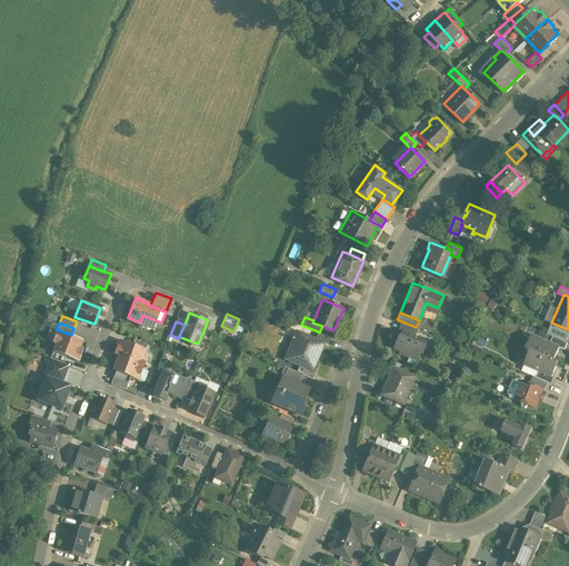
[(416,327),(405,323),(402,329),(415,334),(417,328),(416,327)]
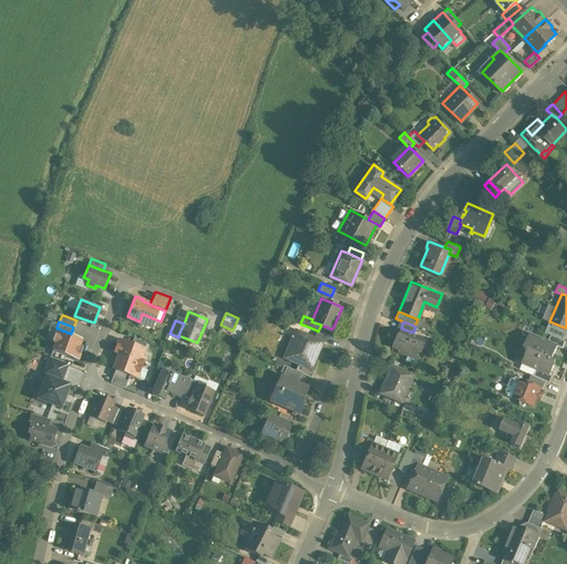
[(566,330),(566,328),(549,321),(546,331),(550,334),(564,339),(566,330)]
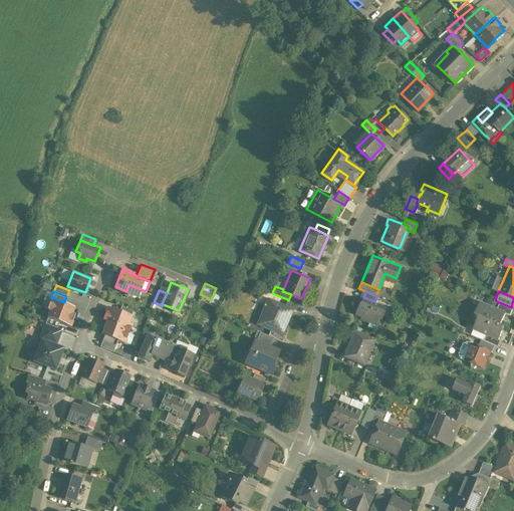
[(64,302),(51,297),(48,306),(74,316),(75,313),(72,312),(74,307),(74,306),(64,302)]
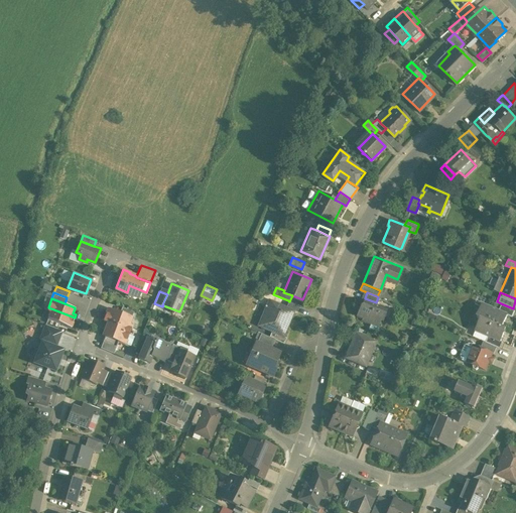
[(286,305),(268,298),(266,305),(265,304),(264,306),(265,306),(261,315),(266,317),(263,327),(271,331),(283,336),(294,309),(286,305)]
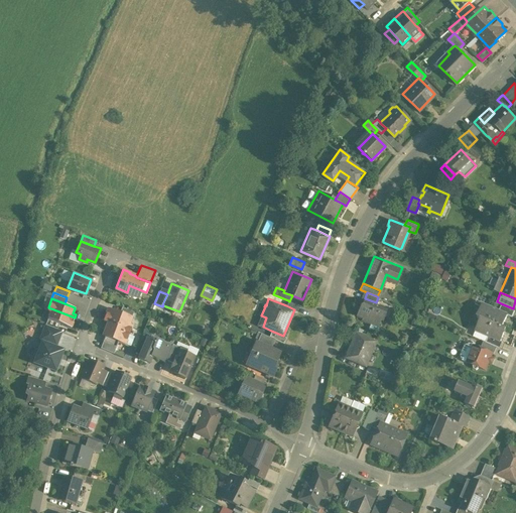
[(376,302),(365,298),(362,304),(361,303),(356,314),(362,316),(362,318),(371,323),(372,319),(379,323),(385,307),(387,308),(387,307),(376,302)]
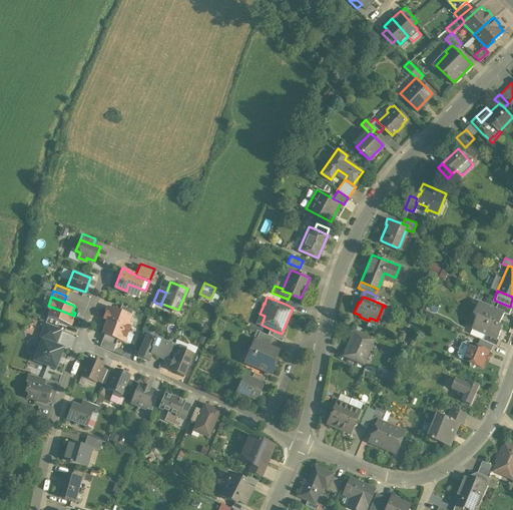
[(288,300),(287,299),(285,304),(293,308),(296,309),(298,304),(288,300)]
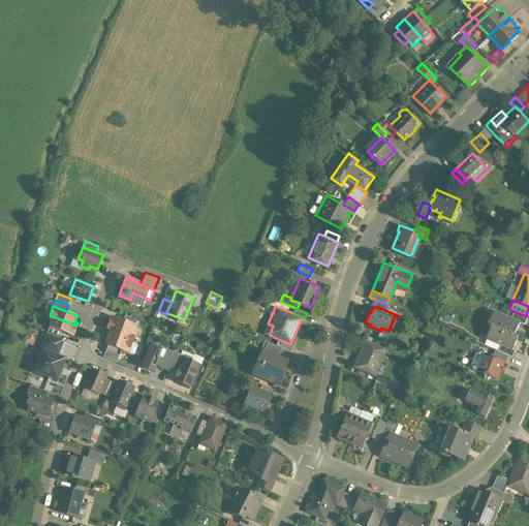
[(511,316),(495,310),(489,322),(493,325),(515,334),(520,320),(511,316)]
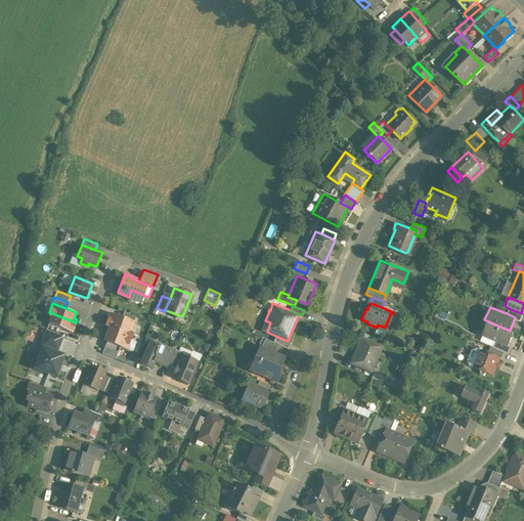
[(521,313),(509,308),(507,313),(515,317),(520,319),(522,313),(521,313)]
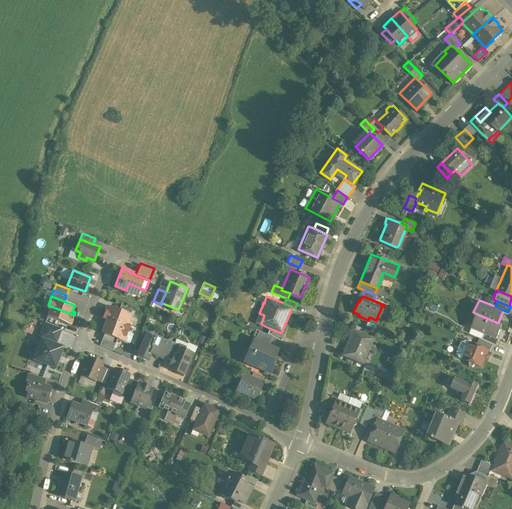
[(121,303),(119,310),(130,314),(133,308),(121,303)]
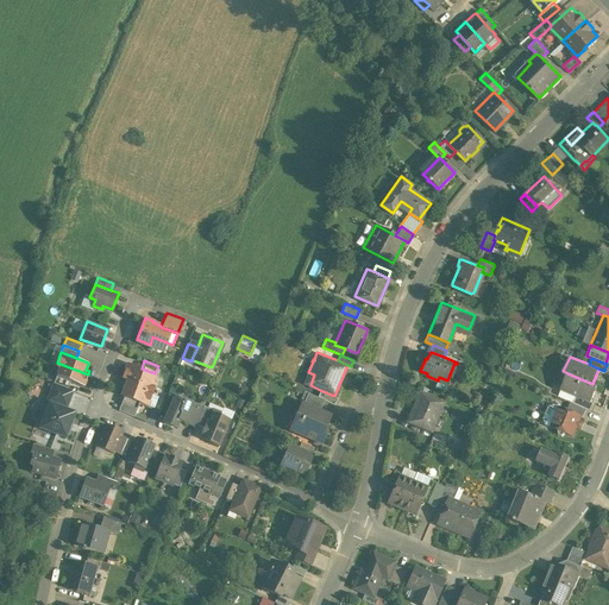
[(88,375),(57,363),(56,365),(60,366),(56,375),(70,380),(83,385),(88,375)]
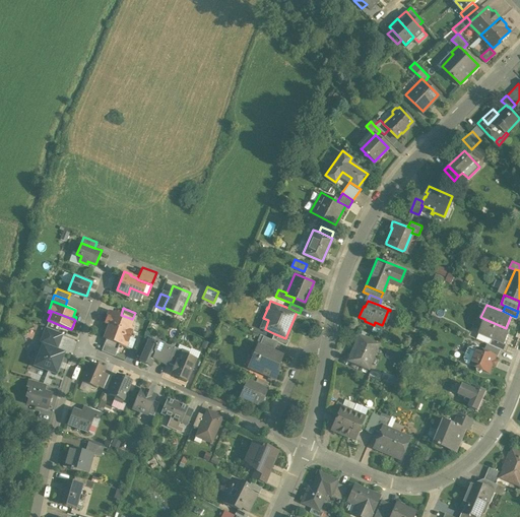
[(119,342),(126,345),(130,335),(133,327),(130,326),(132,319),(121,315),(109,310),(104,322),(109,324),(104,336),(107,337),(119,342)]
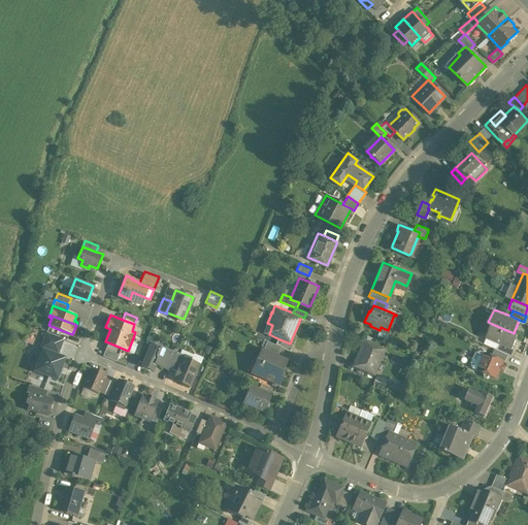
[(514,333),(492,324),(487,337),(499,342),(512,348),(518,334),(514,333)]
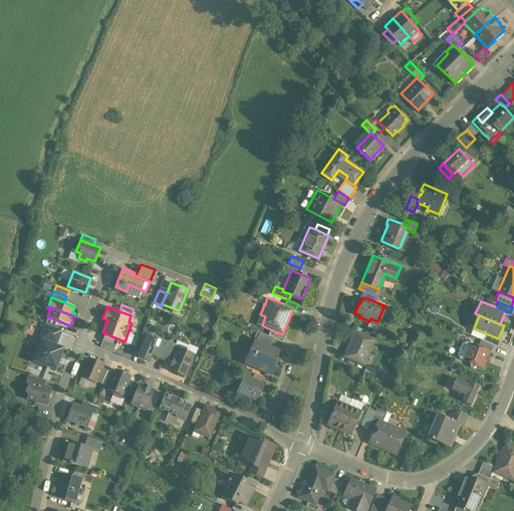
[(47,316),(45,322),(57,326),(59,321),(47,316)]
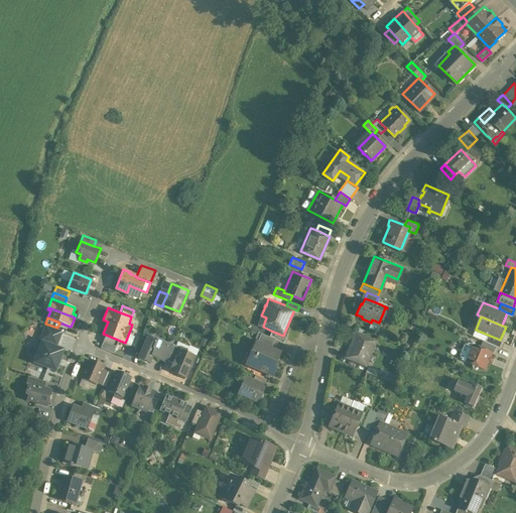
[(57,328),(45,324),(40,338),(56,344),(61,331),(56,329),(57,328)]
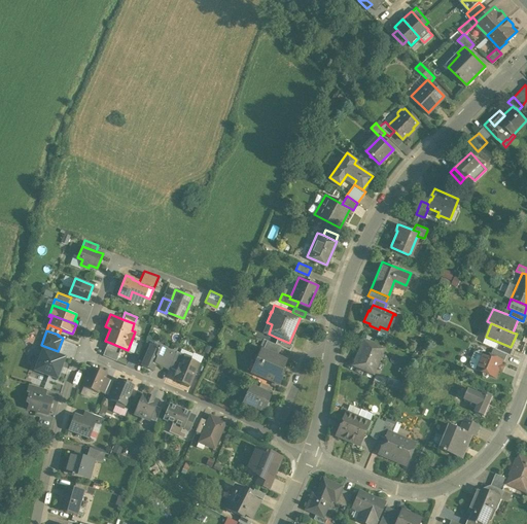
[(289,343),(277,338),(275,343),(280,346),(289,349),(292,344),(289,343)]
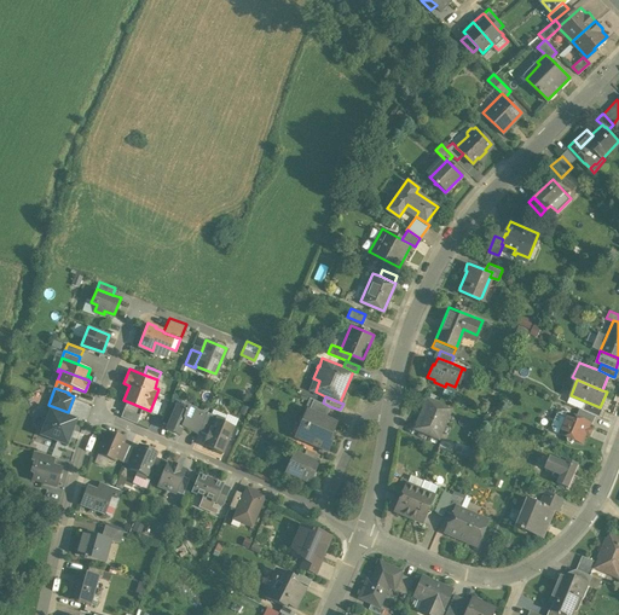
[(155,399),(150,411),(157,413),(161,402),(155,399)]
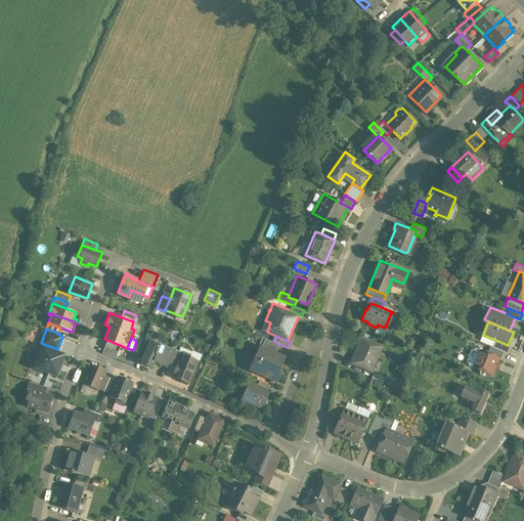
[(273,341),(265,338),(261,347),(275,353),(278,344),(273,341)]
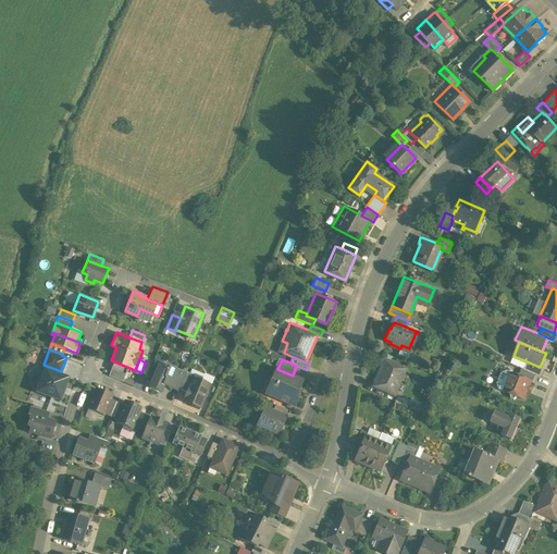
[(405,368),(384,359),(373,384),(394,393),(405,368)]
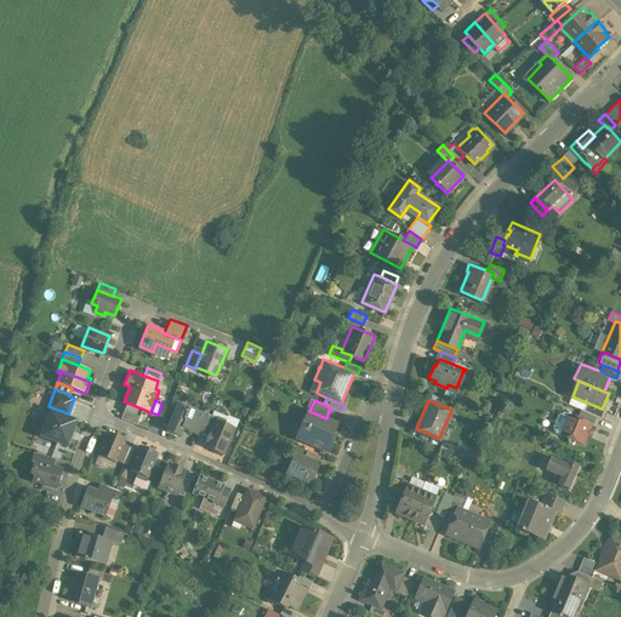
[(140,416),(142,409),(127,403),(124,410),(140,416)]
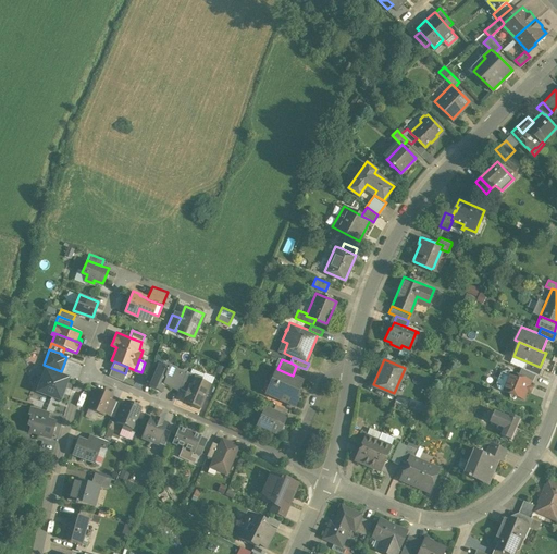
[(540,367),(527,361),(524,368),(535,372),(540,374),(542,367),(540,367)]
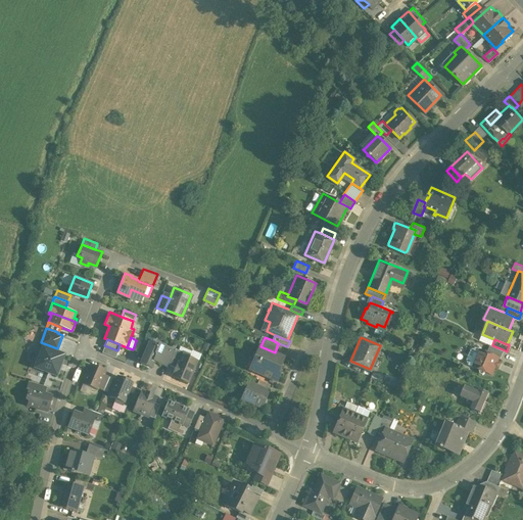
[(169,345),(158,341),(156,344),(149,341),(140,361),(151,366),(156,356),(161,358),(167,346),(168,346),(169,345)]
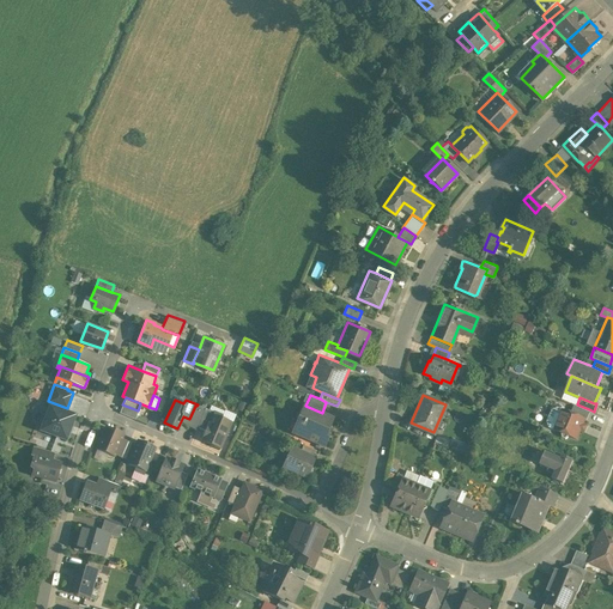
[(551,403),(546,421),(554,424),(559,406),(551,403)]
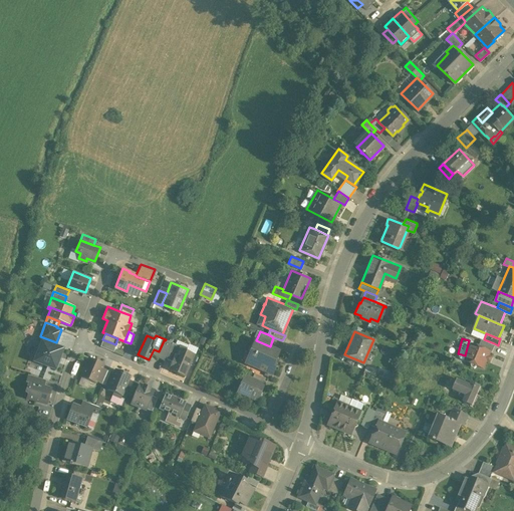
[(484,339),(482,338),(479,345),(491,350),(492,350),(494,343),(484,339)]
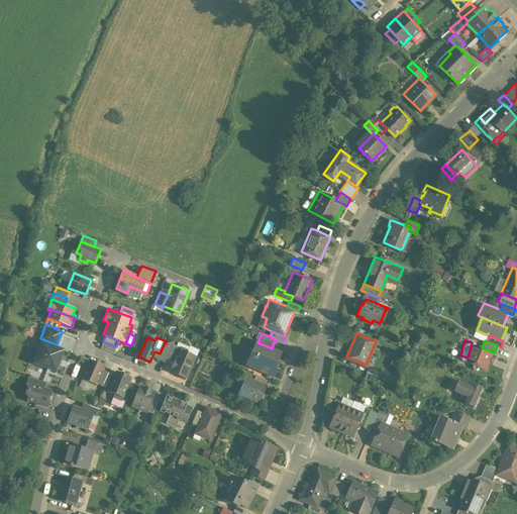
[(114,353),(116,346),(103,341),(101,348),(114,353)]
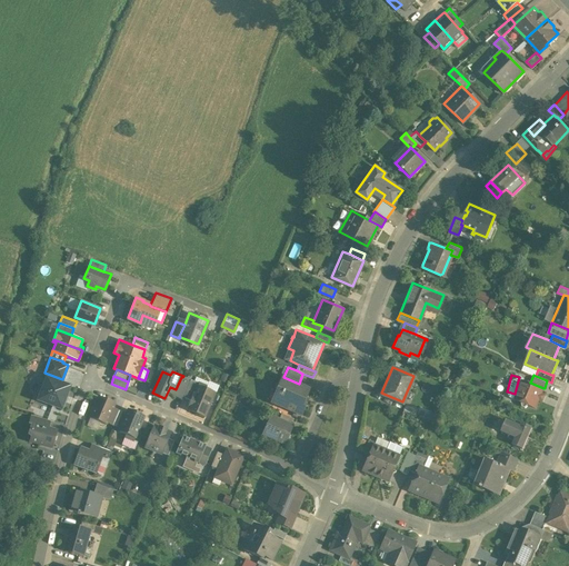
[(283,377),(282,376),(277,388),(282,390),(277,404),(300,414),(307,399),(303,398),(308,387),(299,384),(283,377)]
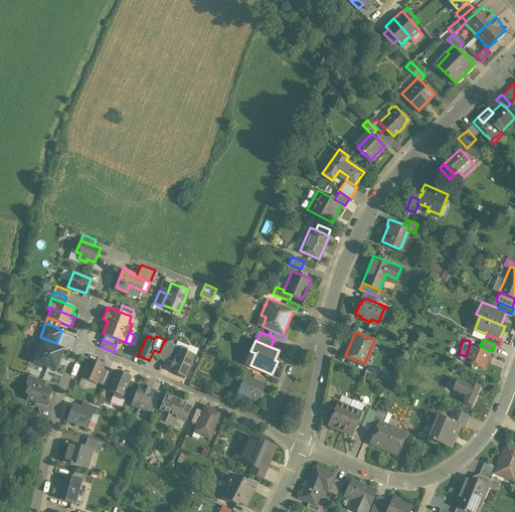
[(62,348),(42,341),(35,360),(54,368),(62,348)]
